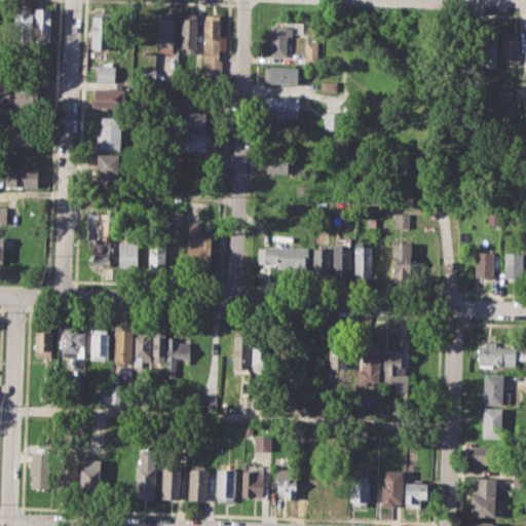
[(14,8),(32,8),(31,41),(13,40),(14,8)]
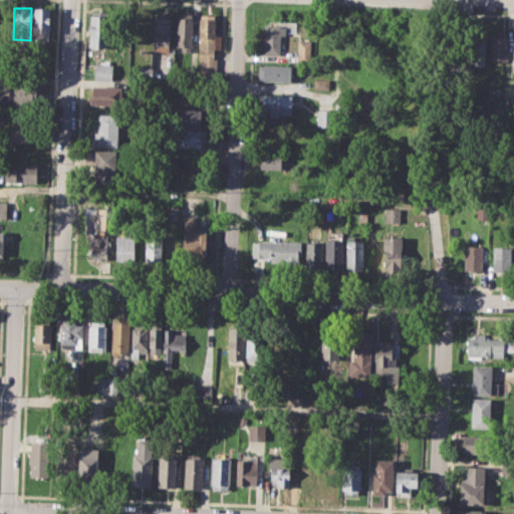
[(34,8),(49,8),(48,41),(33,40),(34,8)]
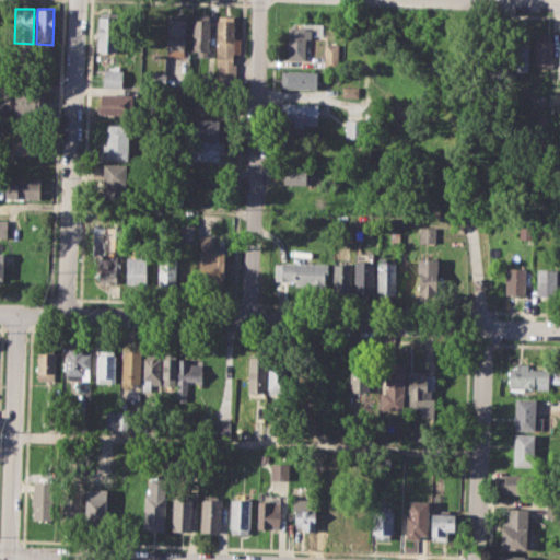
[(97,11),(120,11),(120,46),(116,46),(116,54),(102,53),(102,47),(96,46),(97,11)]
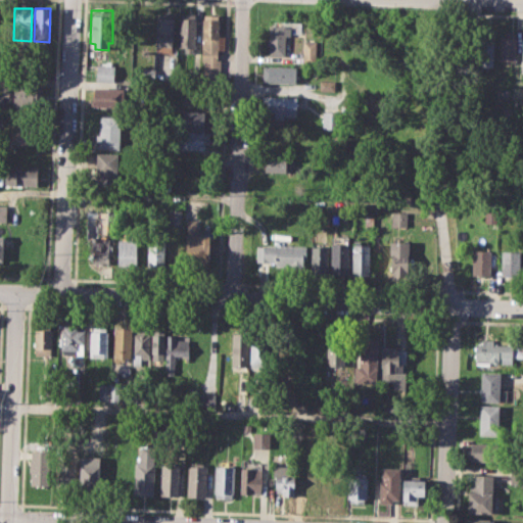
[(157,12),(174,12),(174,48),(156,48),(157,12)]
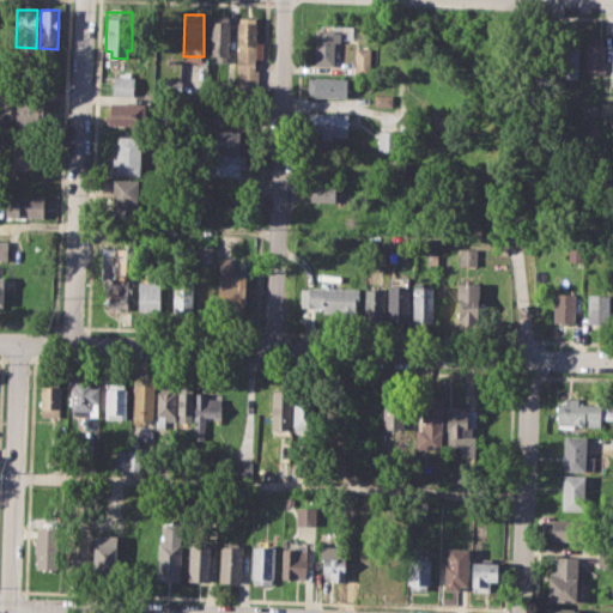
[(211,14),(231,16),(229,62),(217,62),(217,55),(210,55),(211,14)]
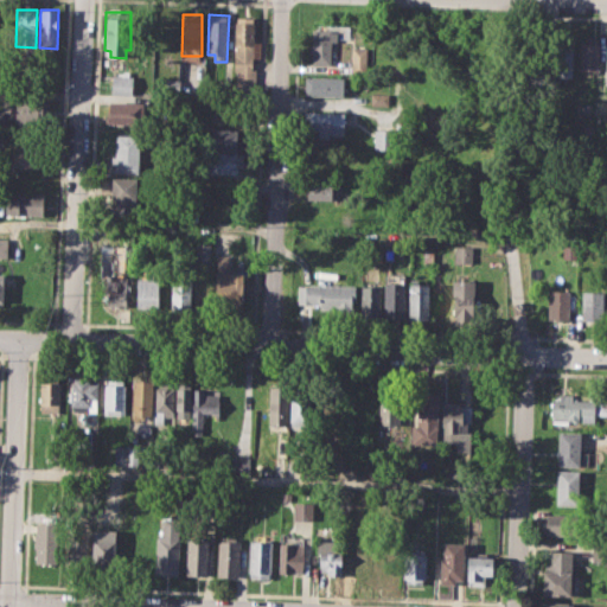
[(235,16),(256,17),(255,43),(259,43),(257,56),(253,56),(253,68),(257,68),(256,93),(235,93),(236,69),(232,69),(235,16)]
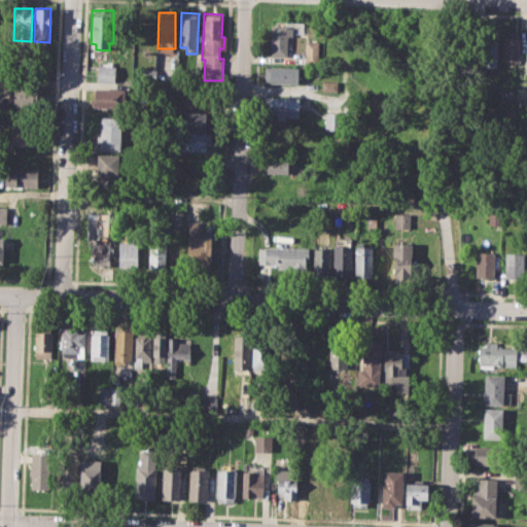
[(271,25),(293,26),(293,36),(287,36),(287,55),(271,55),(271,25)]
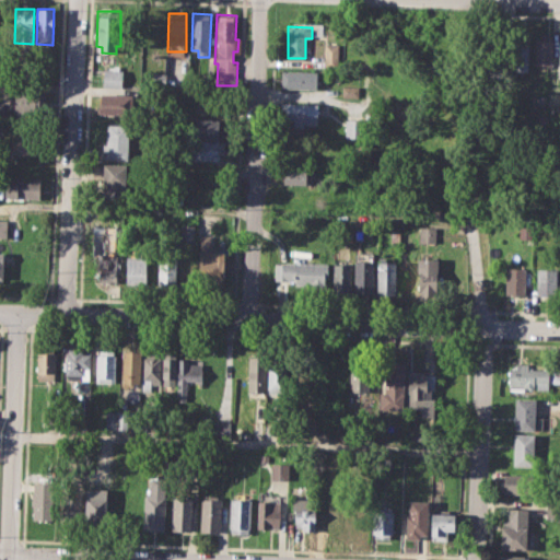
[(511,33),(529,33),(528,70),(516,70),(517,61),(510,60),(511,33)]
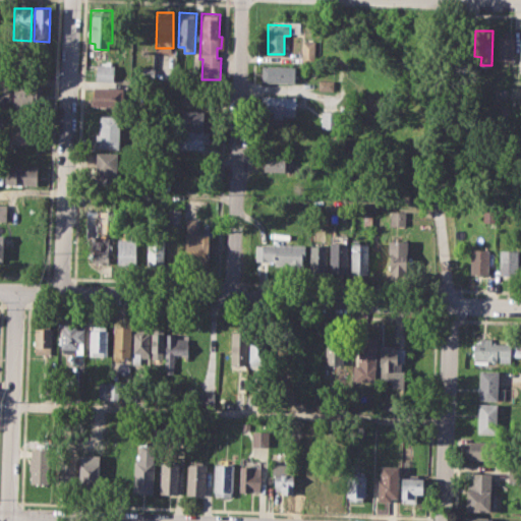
[(498,37),(504,37),(504,32),(515,32),(514,61),(498,60),(498,37)]
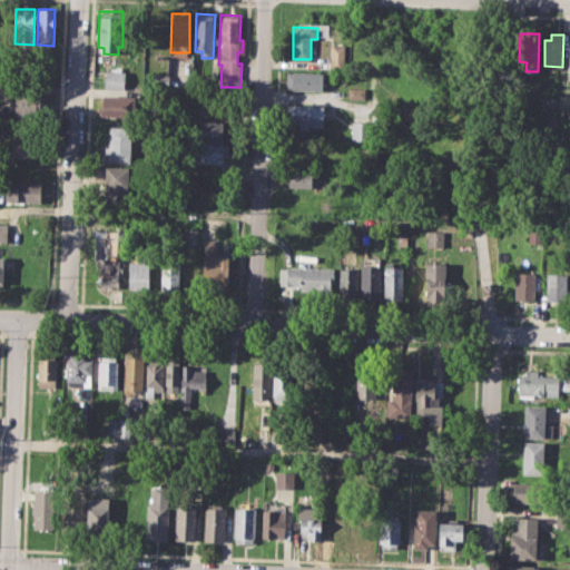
[(330,43),(346,45),(345,70),(330,70),(330,43)]
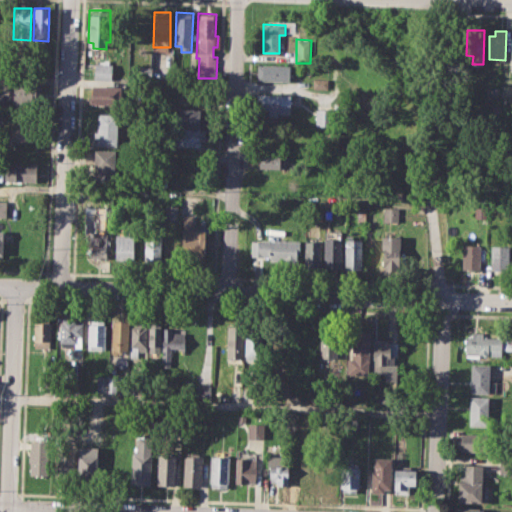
[(95,63),(113,63),(113,79),(94,79),(95,63)]
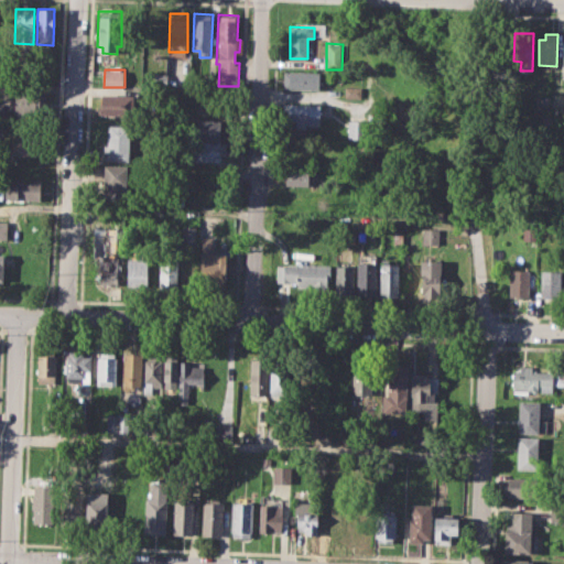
[(282,72),(320,72),(320,89),(282,88),(282,72)]
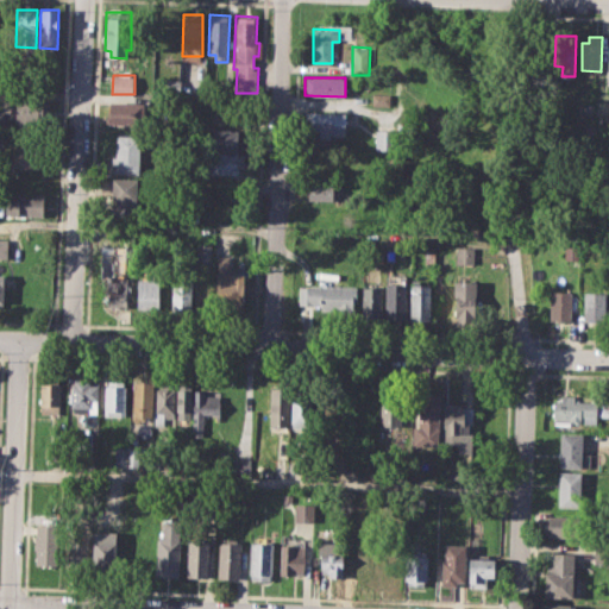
[(371,93),(389,93),(389,107),(371,107),(371,93)]
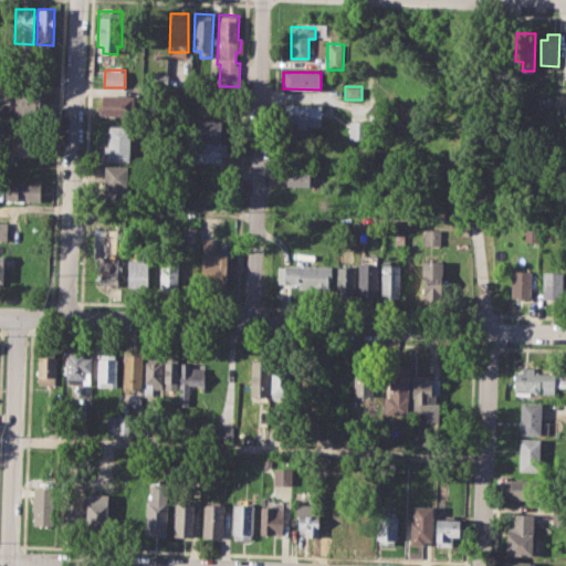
[(16,92),(44,93),(43,112),(14,111),(16,92)]
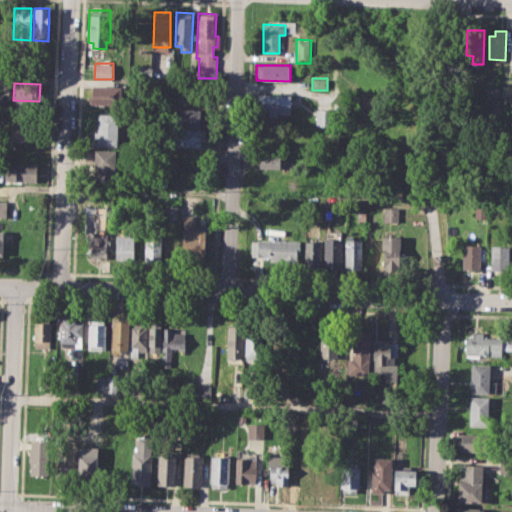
[(91,85),(122,86),(122,104),(91,104),(91,85)]
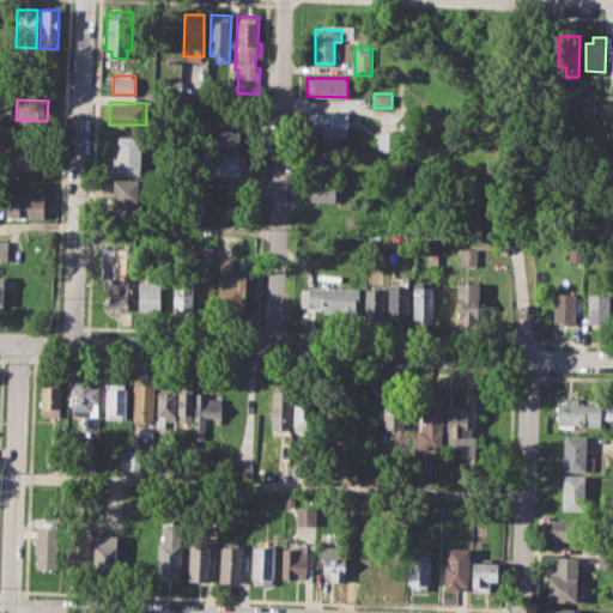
[(308,111),(350,113),(350,138),(321,137),(321,129),(307,129),(308,111)]
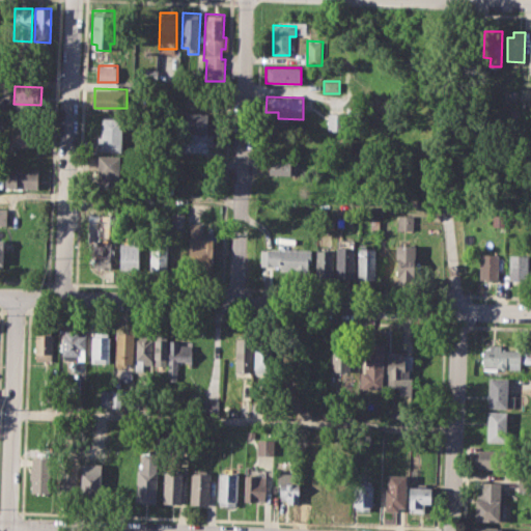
[(185,112),(214,113),(214,131),(184,130),(185,112)]
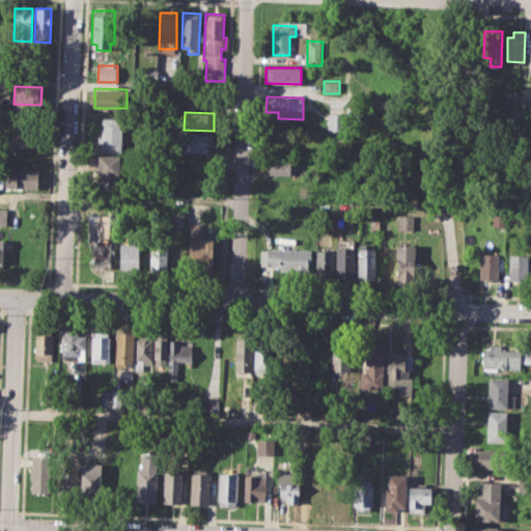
[(327,113),(342,113),(342,130),(327,130),(327,113)]
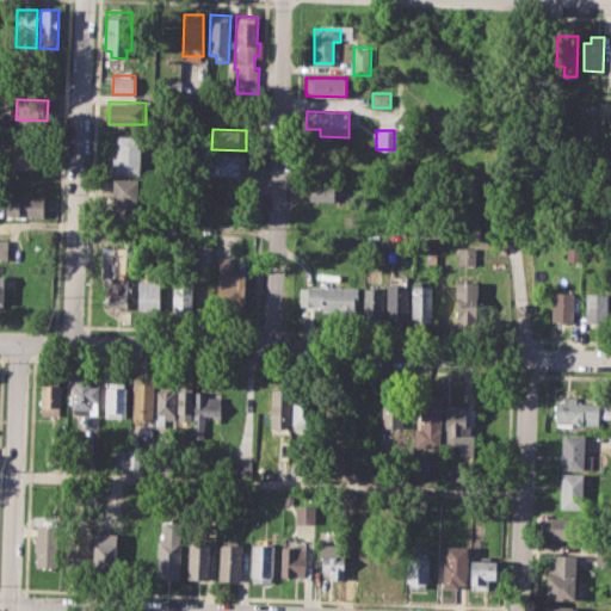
[(117,135),(141,136),(140,173),(111,172),(111,155),(117,155),(117,135)]
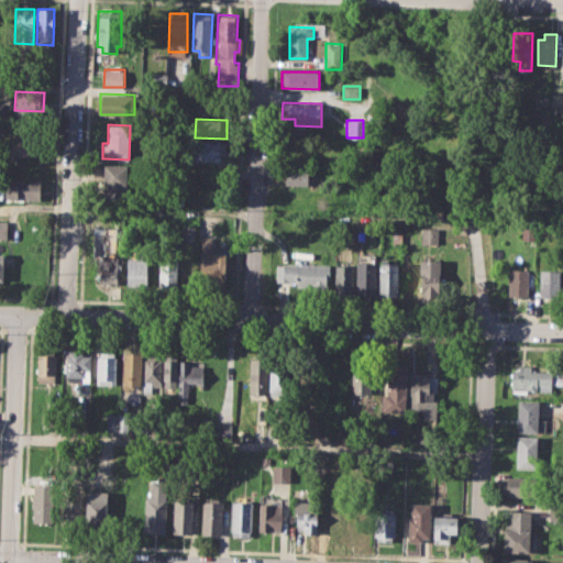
[(12,135),(41,136),(40,155),(12,155),(12,135)]
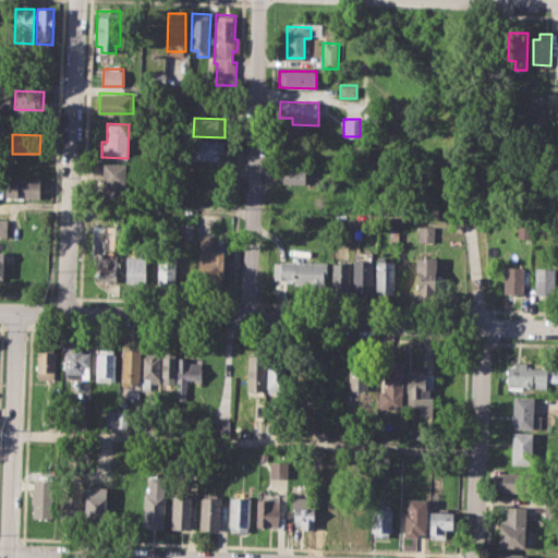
[(190,138),(221,140),(220,159),(190,158),(190,138)]
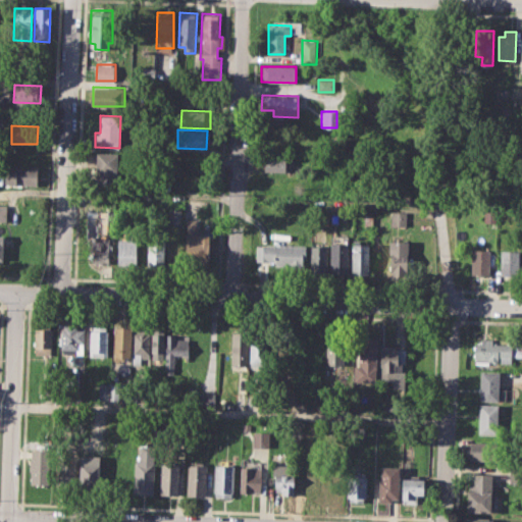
[(95,152),(119,152),(119,180),(95,180),(95,152)]
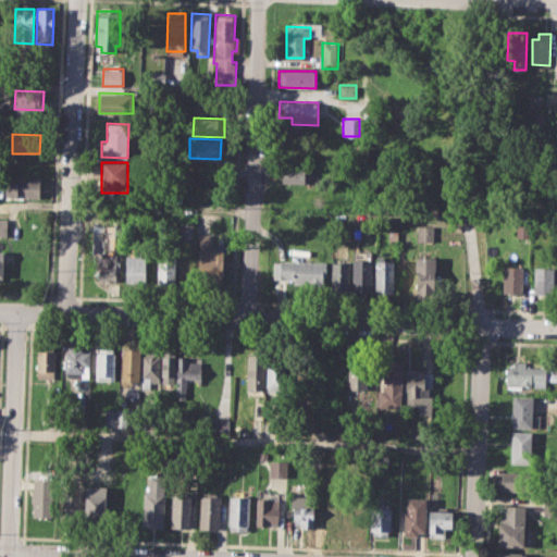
[(282,165),(304,165),(304,183),(281,183),(282,165)]
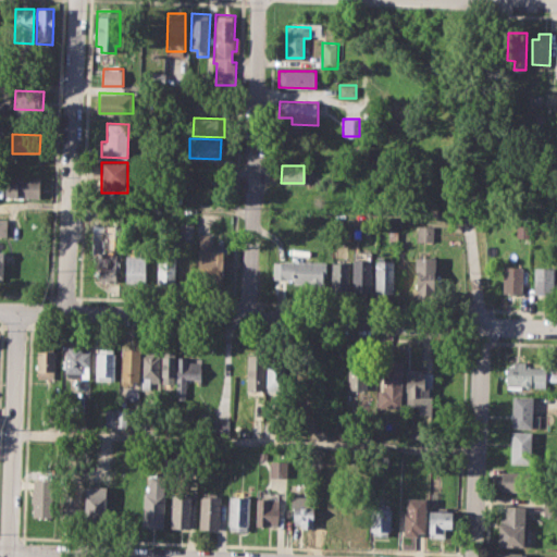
[(7,175),(40,176),(39,197),(5,196),(7,175)]
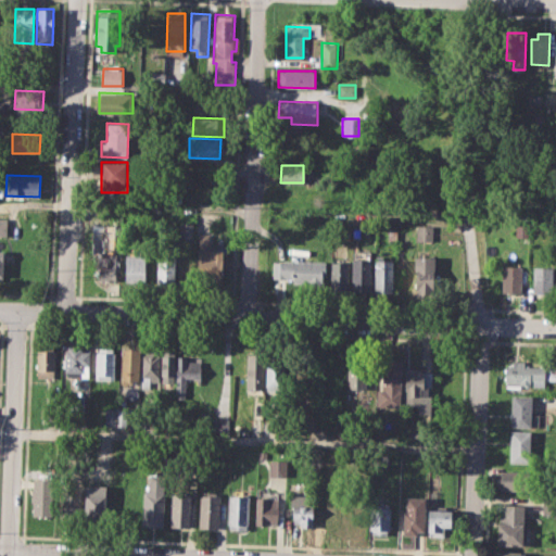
[(180,223),(193,224),(193,239),(180,238),(180,223)]
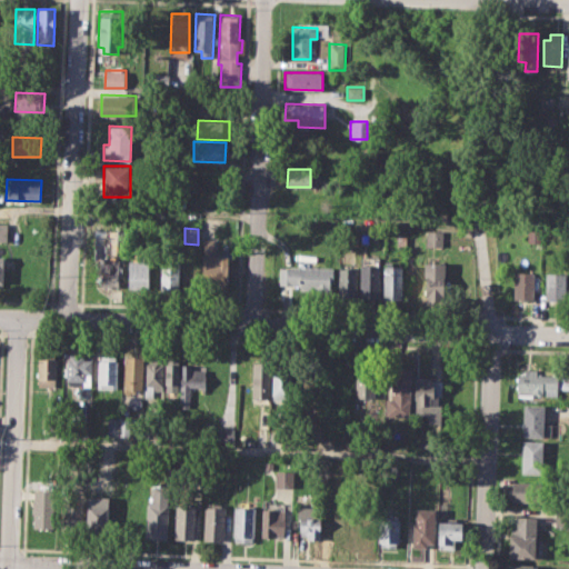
[(96,229),(120,230),(118,286),(99,286),(100,259),(95,259),(96,229)]
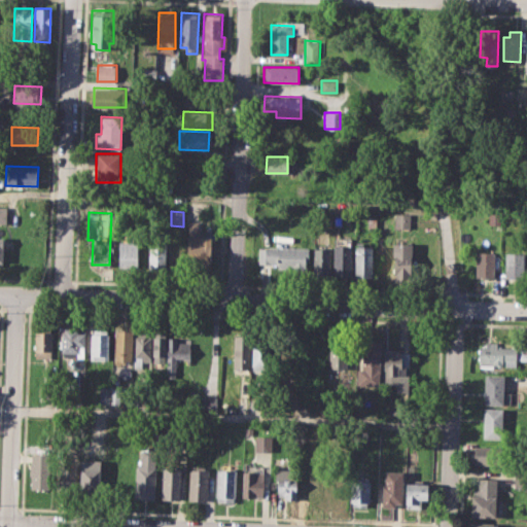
[(394,212),(411,212),(411,226),(394,226),(394,212)]
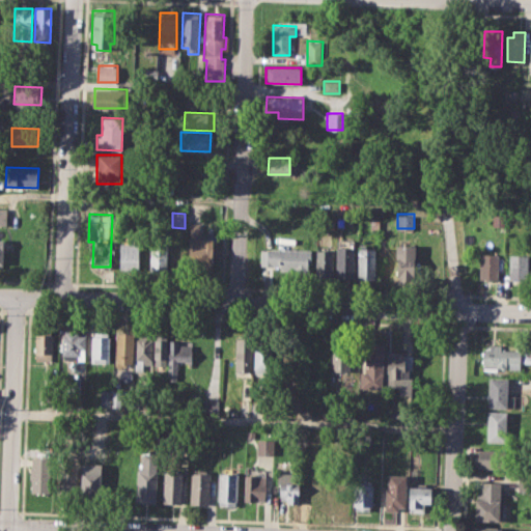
[(190,220),(203,221),(202,238),(213,239),(212,271),(189,271),(190,220)]
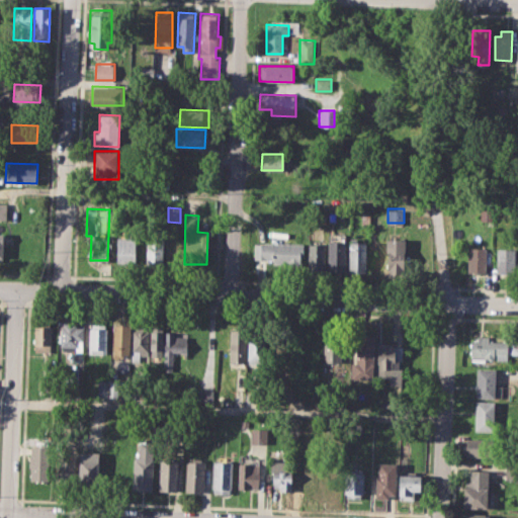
[(147,236),(165,237),(164,266),(146,266),(147,236)]
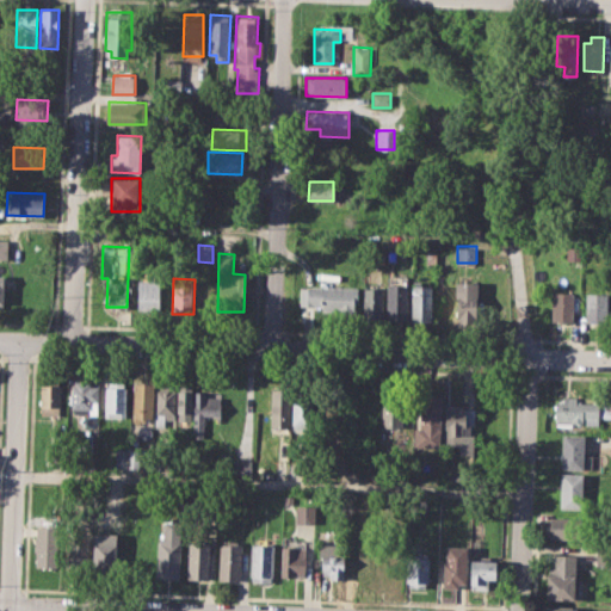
[(137,279),(159,281),(159,309),(136,309),(137,279)]
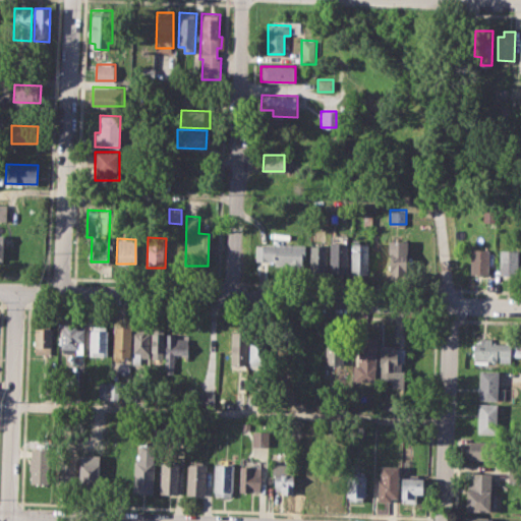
[(351,238),(359,238),(359,243),(367,243),(367,274),(351,274),(351,238)]
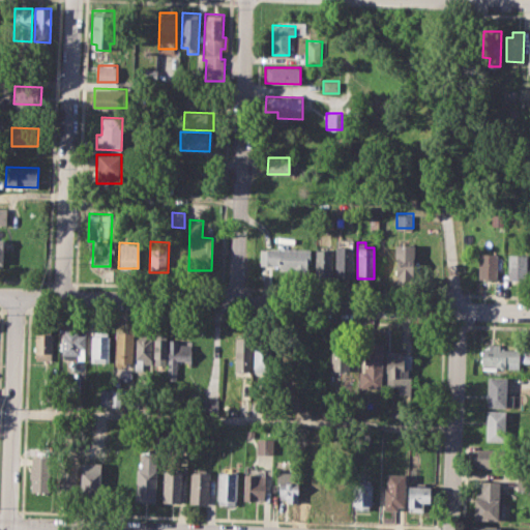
[(396,243),(414,243),(414,278),(395,277),(396,243)]
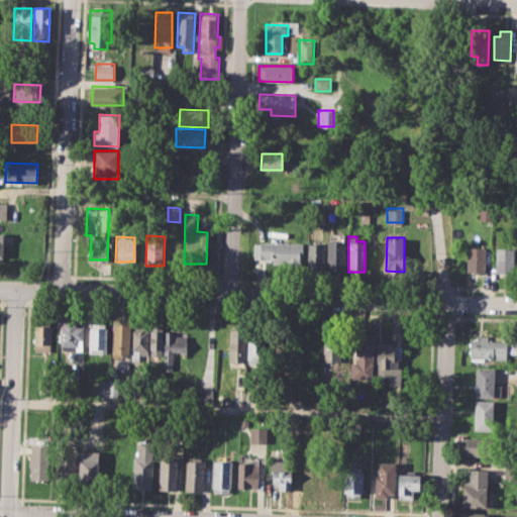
[(327,240),(345,240),(344,272),(327,272),(327,240)]
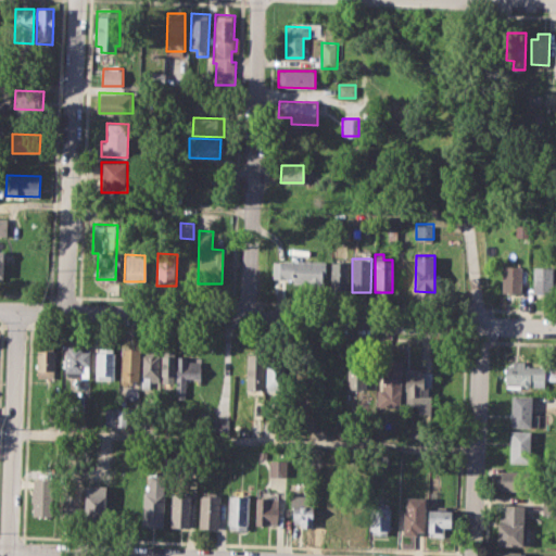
[(275,261),(327,261),(327,276),(321,276),(321,285),(293,283),(293,279),(274,279),(275,261)]
